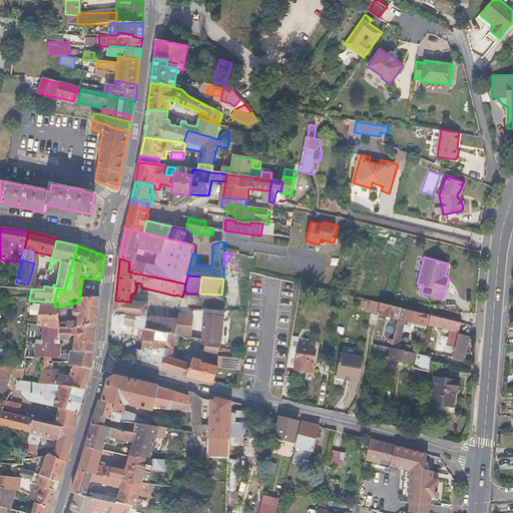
[(318,296),(320,287),(304,284),(303,292),(318,296)]
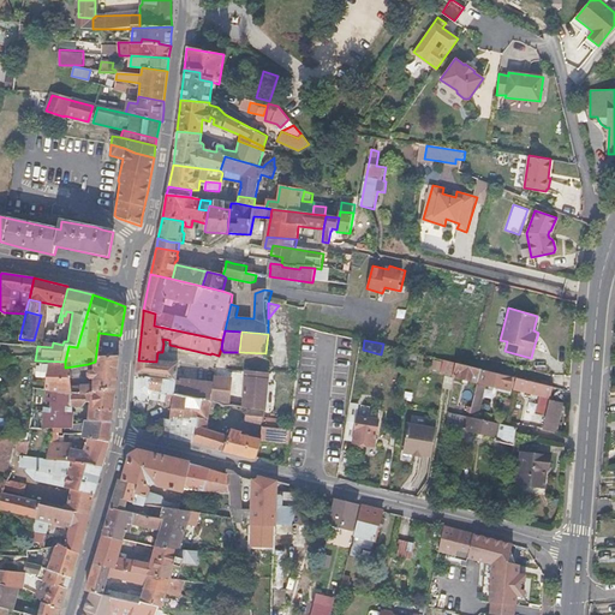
[(71,392),(113,389),(115,358),(95,362),(88,364),(87,376),(81,377),(79,378),(78,382),(81,384),(88,383),(88,386),(63,388),(63,383),(49,383),(48,393),(71,392)]
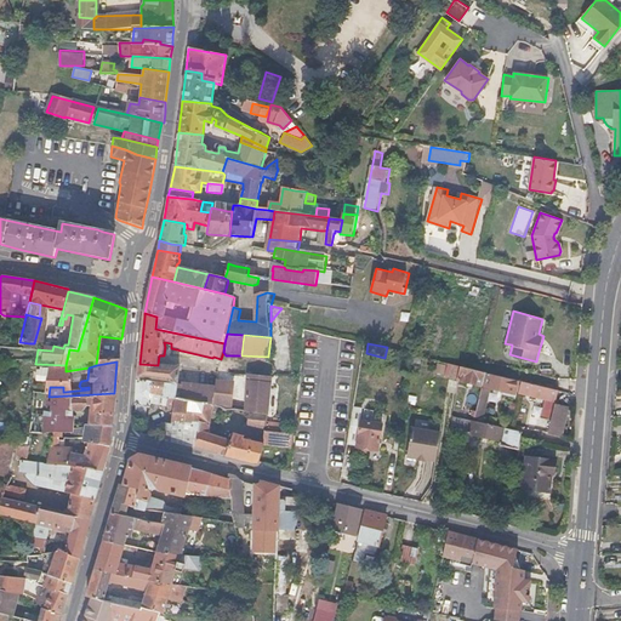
[(214,404),(215,386),(181,382),(180,385),(177,383),(178,366),(158,365),(140,364),(138,379),(164,382),(163,396),(180,397),(188,400),(208,403),(214,404)]
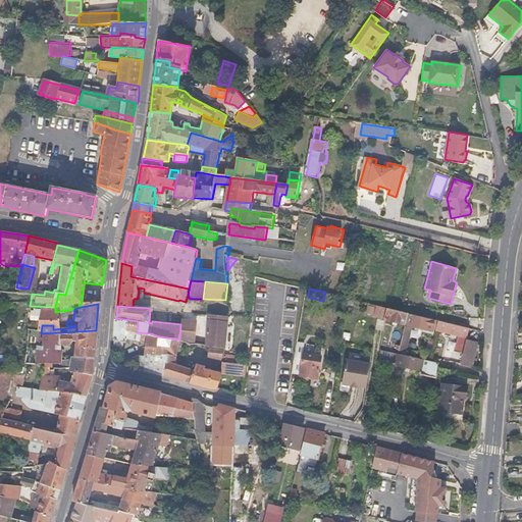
[(31,319),(40,320),(41,308),(32,307),(31,319)]
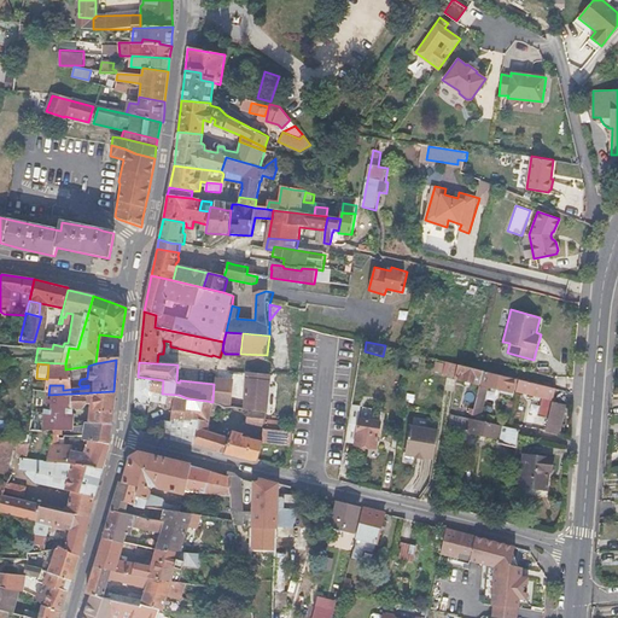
[(479,384),(483,369),(458,363),(455,378),(479,384)]
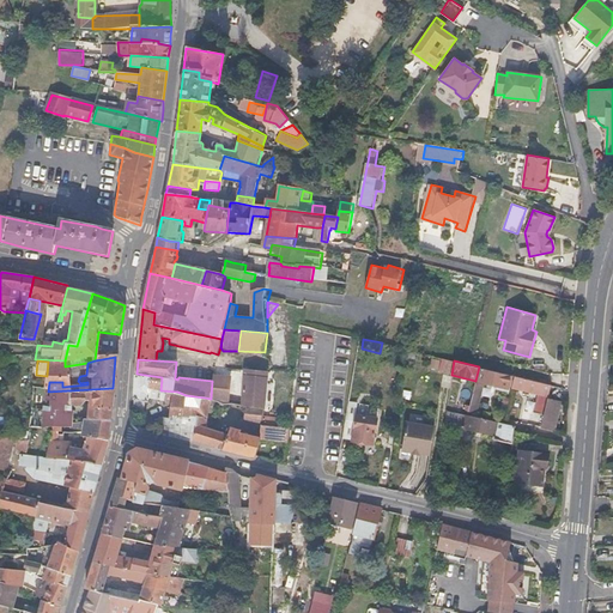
[(64,376),(65,366),(50,369),(49,382),(62,382),(62,380),(64,376)]
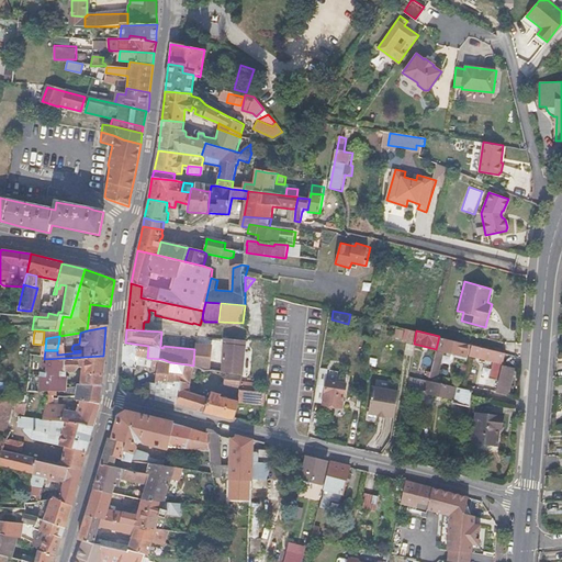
[(464,356),(469,344),(441,337),(438,349),(464,356)]
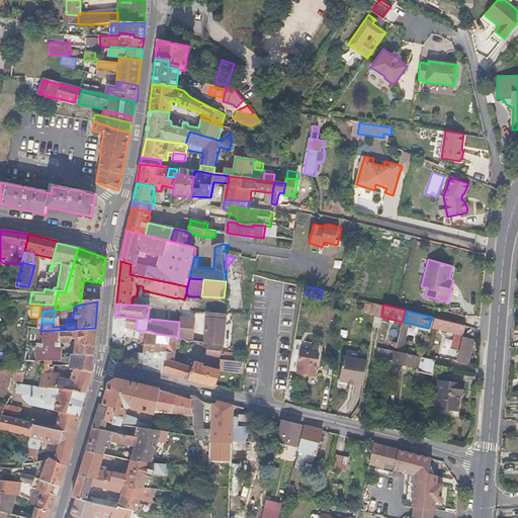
[(223,343),(225,314),(206,313),(204,336),(204,341),(223,343)]
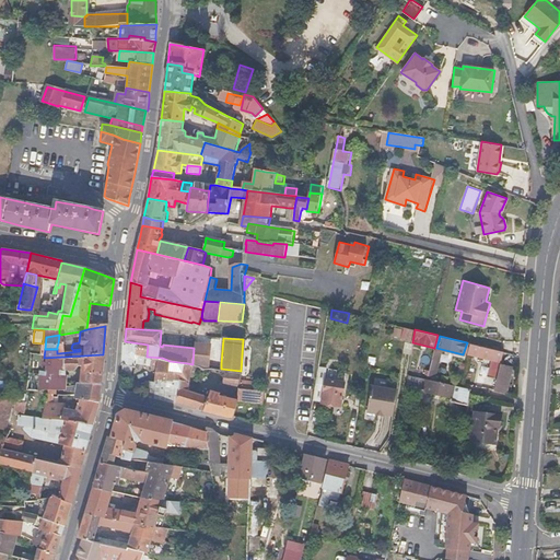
[(177,403),(179,381),(167,378),(170,361),(162,358),(147,357),(148,345),(125,341),(124,356),(123,375),(130,375),(131,369),(133,370),(135,365),(158,369),(154,384),(152,384),(150,396),(177,403)]
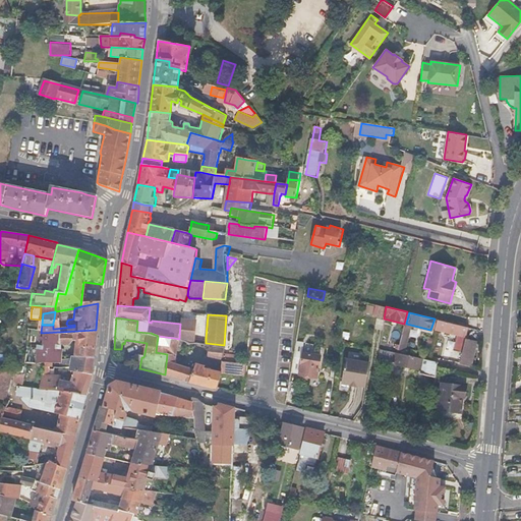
[(465,338),(468,327),(438,320),(436,329),(457,335),(453,350),(461,352),(465,338)]
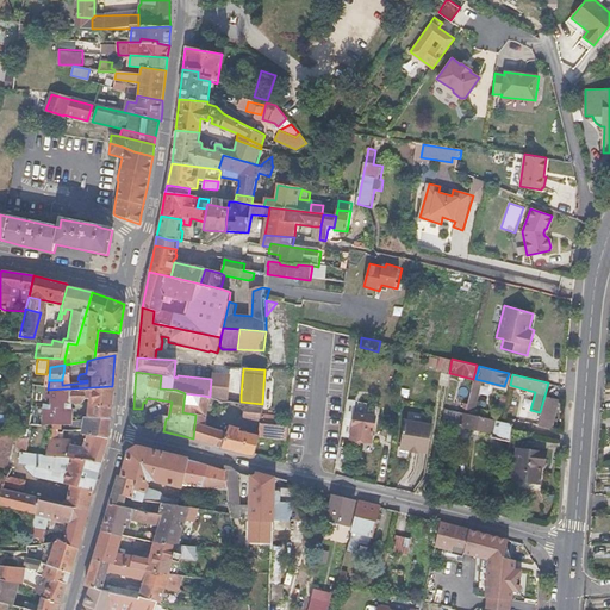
[(224,394),(225,386),(223,383),(211,379),(210,397),(219,400),(223,400),(224,394)]
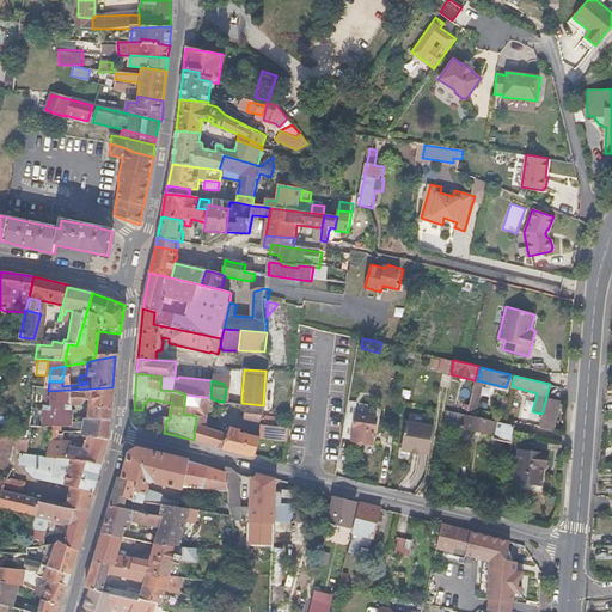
[(473,411),(481,387),(473,385),(467,410),(473,411)]
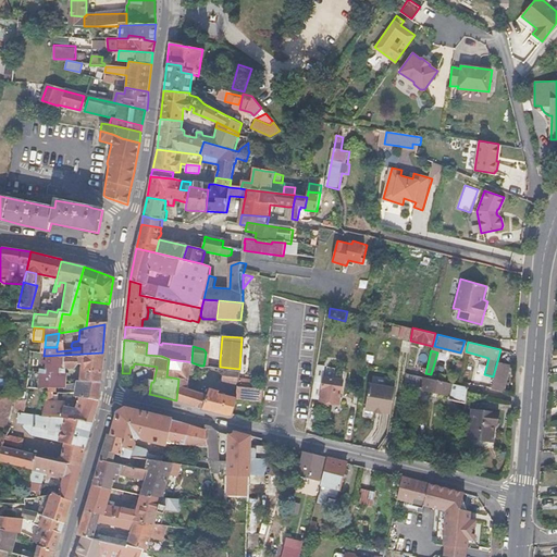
[(100,384),(102,353),(64,355),(62,369),(72,369),(74,366),(78,366),(77,382),(100,384)]
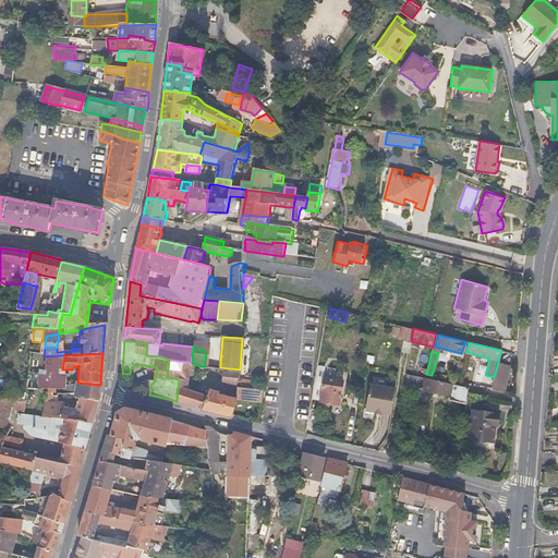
[(62,370),(64,355),(44,356),(43,372),(62,374),(62,370)]
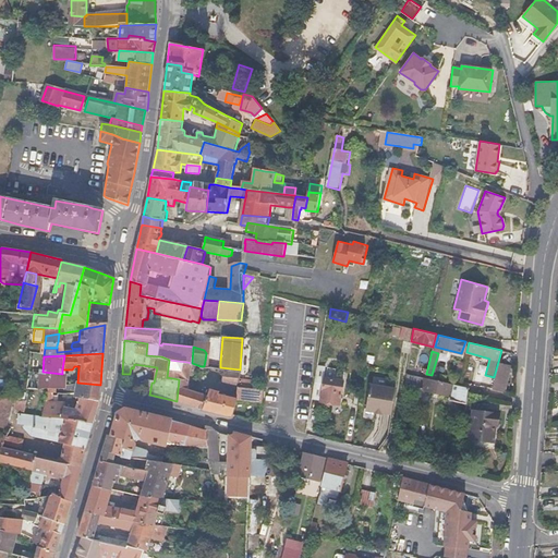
[(232,416),(238,397),(220,393),(219,390),(201,387),(201,389),(198,388),(197,391),(190,390),(191,388),(189,387),(192,363),(186,362),(169,360),(167,377),(179,379),(177,401),(193,407),(204,411),(206,409),(232,416)]
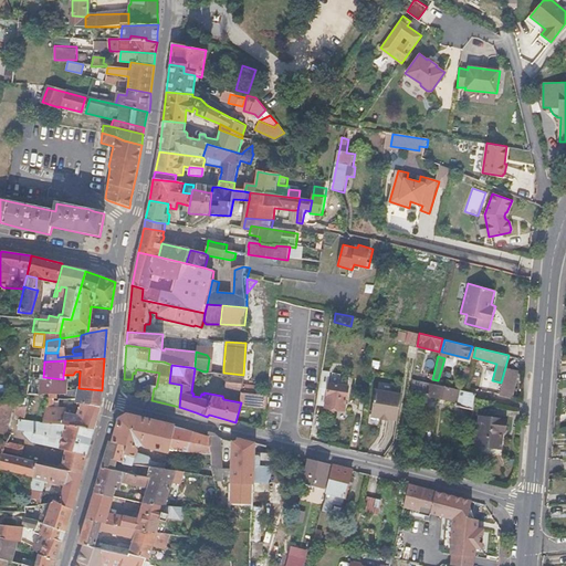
[(510,398),(517,370),(505,367),(501,383),(498,395),(510,398)]
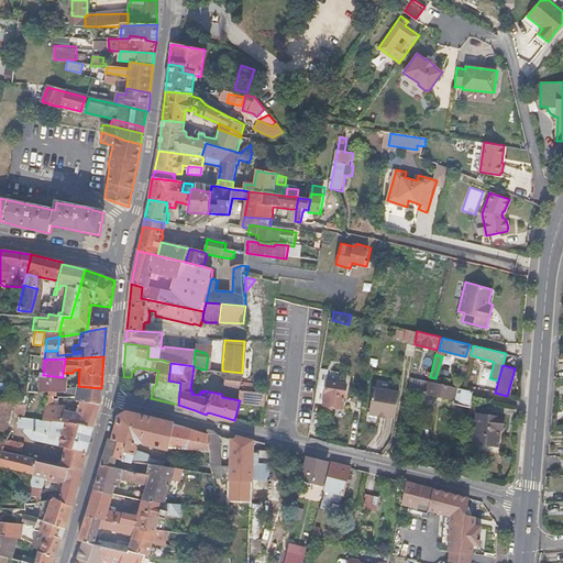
[(62,388),(63,377),(43,375),(42,392),(61,394),(62,388)]
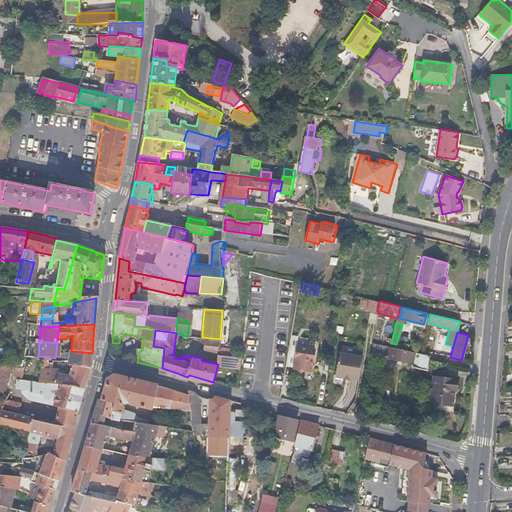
[(430,356),(408,351),(390,347),(373,343),(371,355),(412,365),(411,368),(427,372),(430,356)]
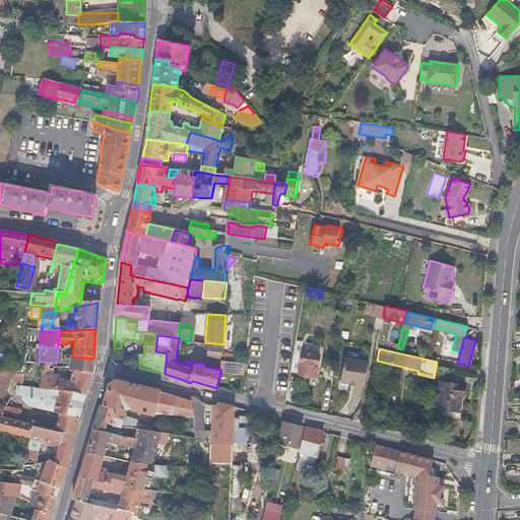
[(319,378),(324,356),(301,352),(297,356),(294,373),(297,374),(319,378)]
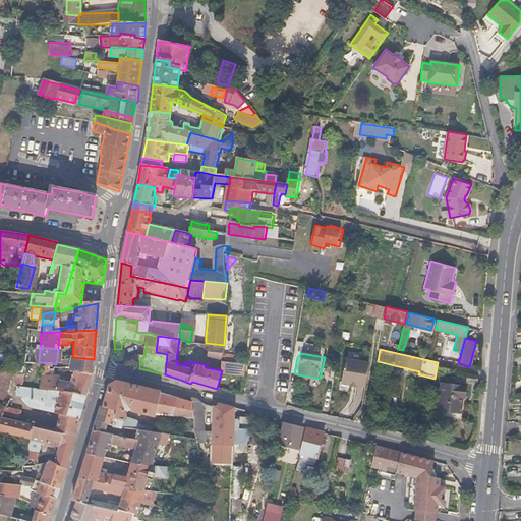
[(92,377),(94,359),(72,357),(71,357),(70,358),(70,360),(64,360),(63,370),(69,370),(69,373),(73,374),(92,377)]
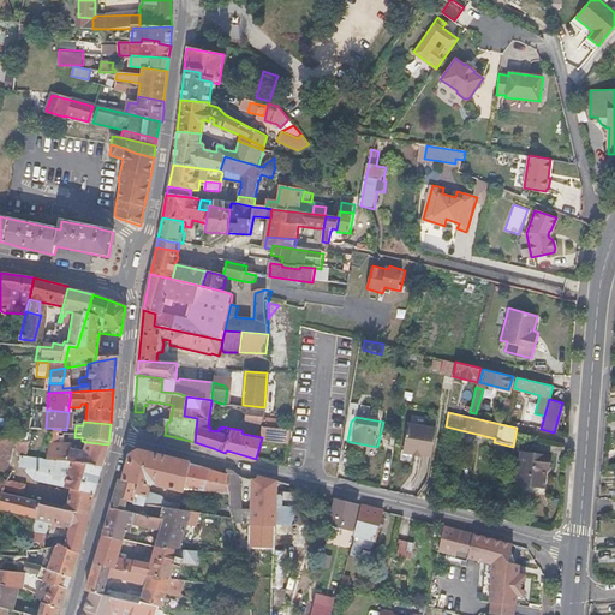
[(431,457),(435,428),(407,424),(404,452),(413,454),(413,455),(421,457),(422,455),(431,457)]
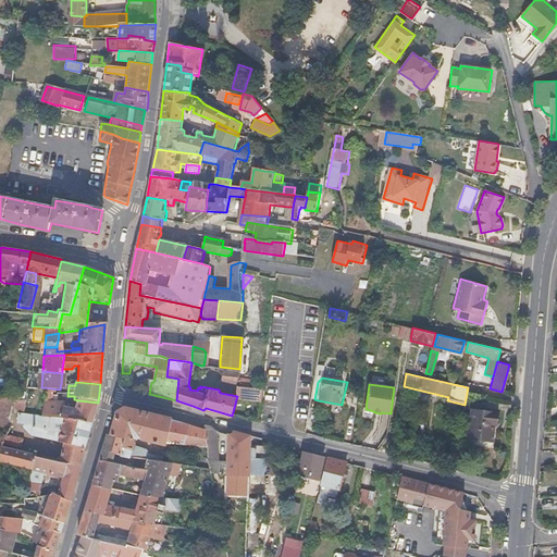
[(52,400),(53,396),(41,395),(39,404),(50,406),(52,400)]
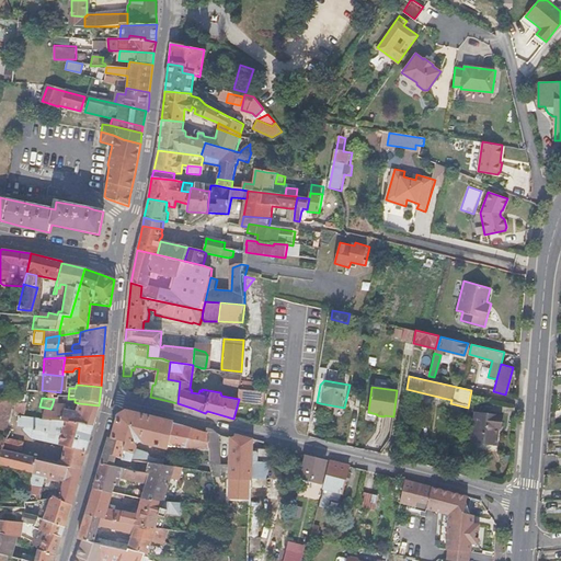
[(93,427),(99,405),(79,403),(76,415),(63,413),(64,411),(50,409),(39,407),(35,421),(93,427)]
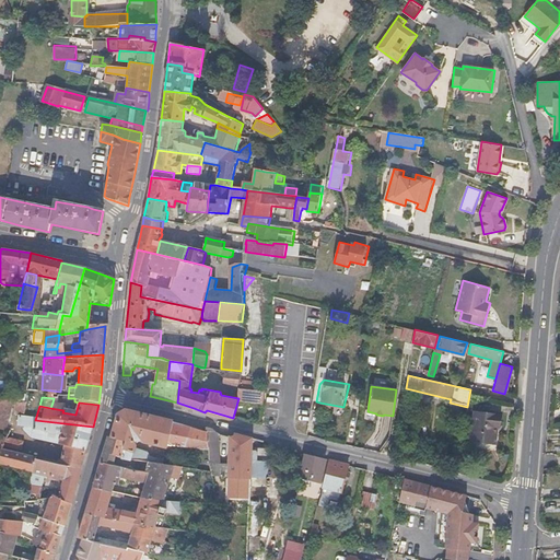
[(168,444),(173,420),(174,419),(126,409),(118,413),(113,438),(135,447),(136,443),(135,439),(140,436),(141,438),(142,440),(167,445),(168,444)]
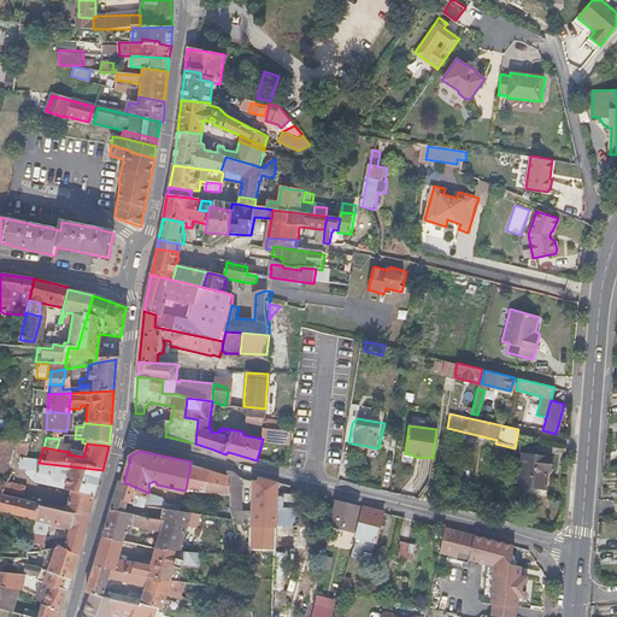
[(546,488),(547,470),(550,470),(552,456),(522,452),(518,486),(546,488)]
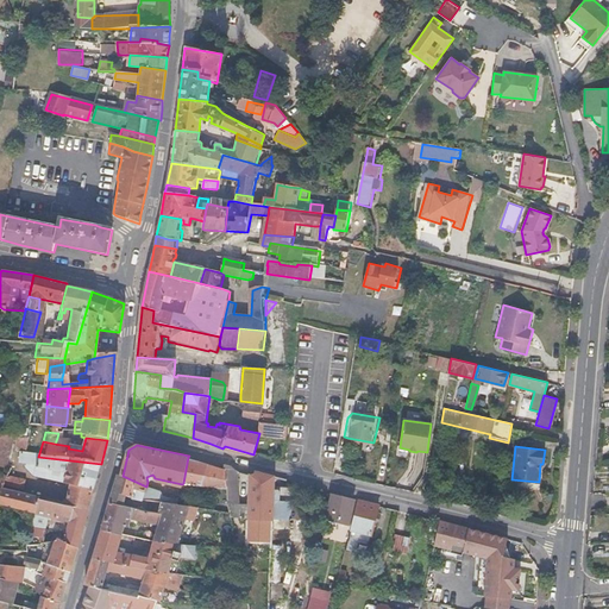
[(93,497),(101,464),(38,457),(18,453),(14,453),(14,460),(16,462),(20,463),(20,469),(31,476),(64,482),(62,495),(46,493),(44,503),(88,512),(93,497)]
